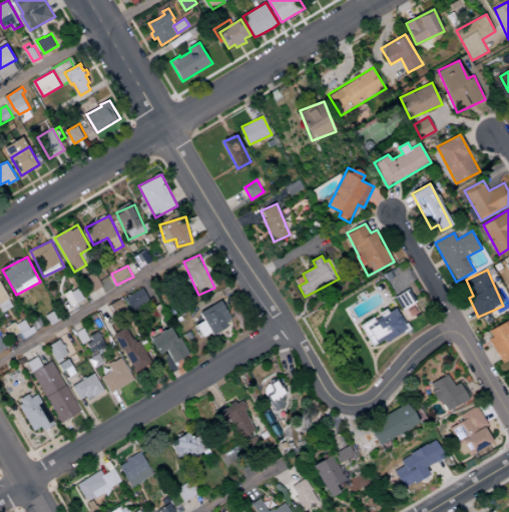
[(0,303),(8,300),(0,279),(0,303)]
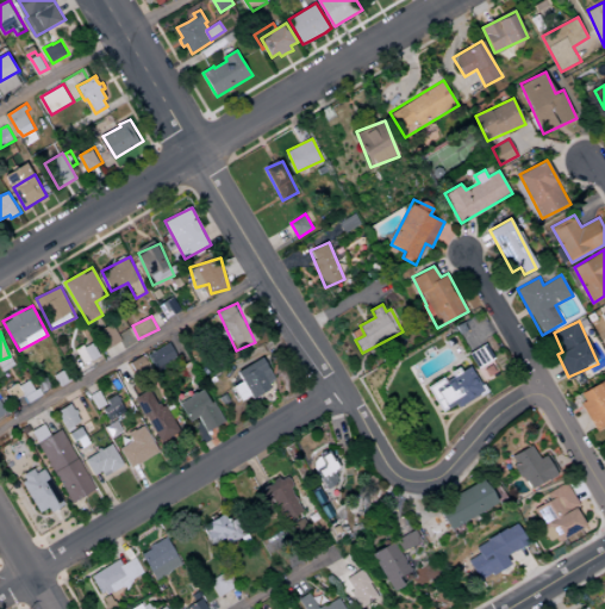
[(100,355),(93,341),(76,350),(85,365),(100,355)]
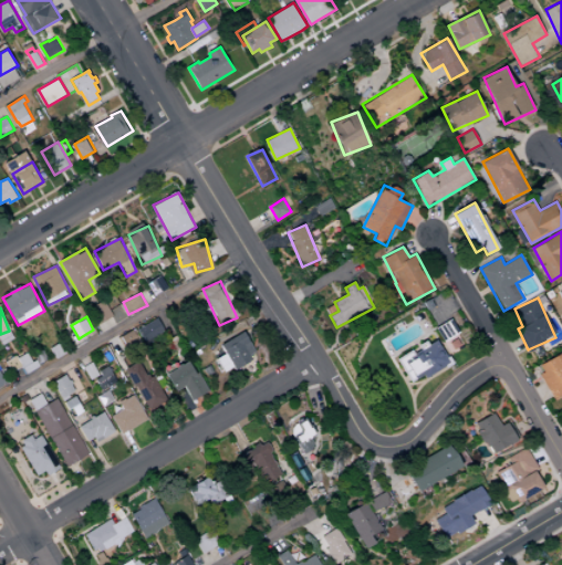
[(146,343),(166,334),(159,318),(139,327),(146,343)]
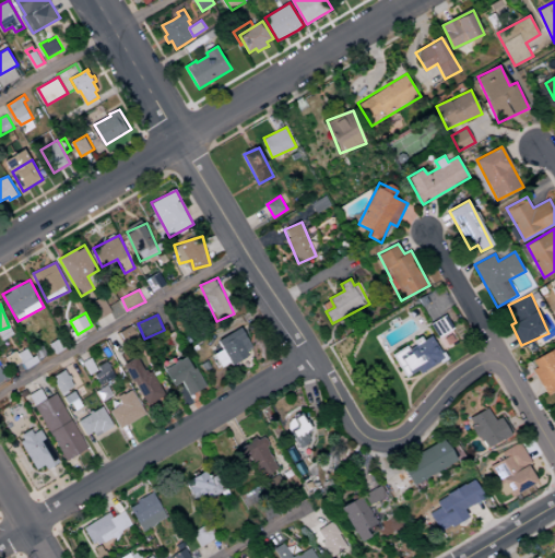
[(438,337),(453,329),(446,315),(430,323),(438,337)]
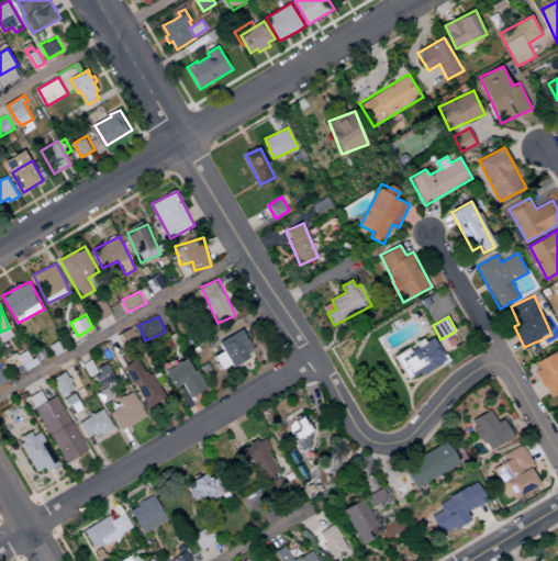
[(220,341),(224,351),(215,356),(222,368),(232,363),(233,365),(256,354),(244,329),(220,341)]
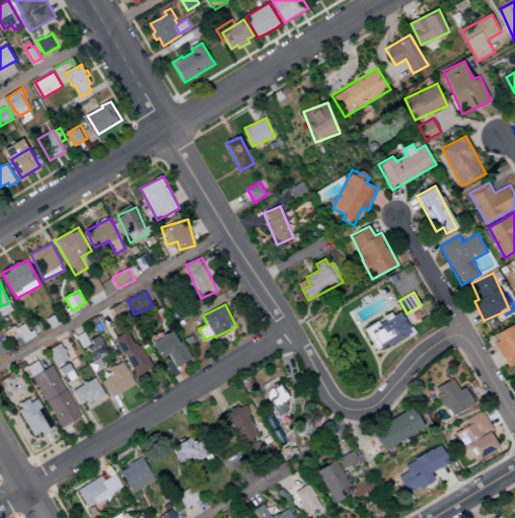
[(128,315),(125,305),(111,309),(114,320),(128,315)]
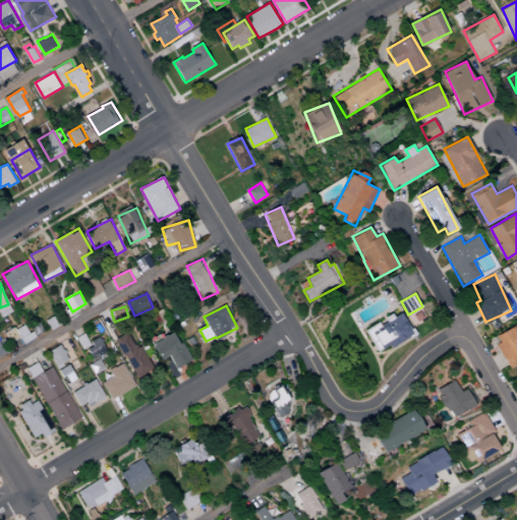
[(414,334),(401,310),(365,330),(380,353),(414,334)]
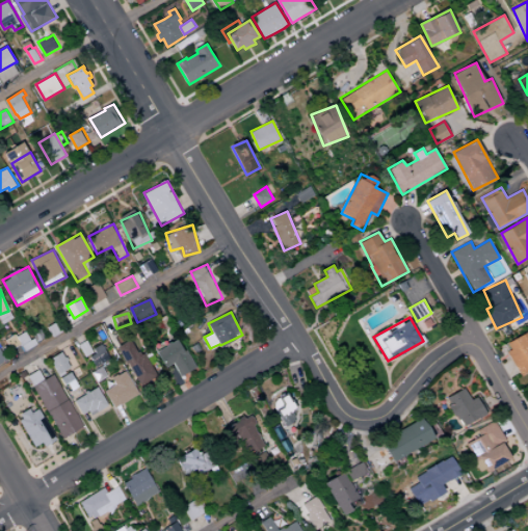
[(505,344),(522,374),(527,371),(527,333),(505,344)]
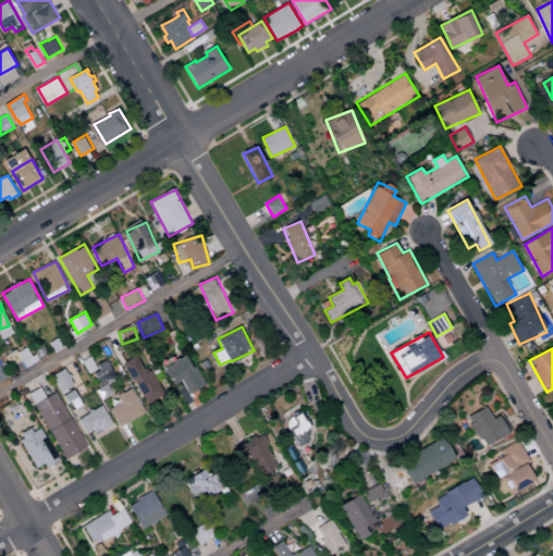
[(163,394),(139,349),(122,358),(146,404),(163,394)]
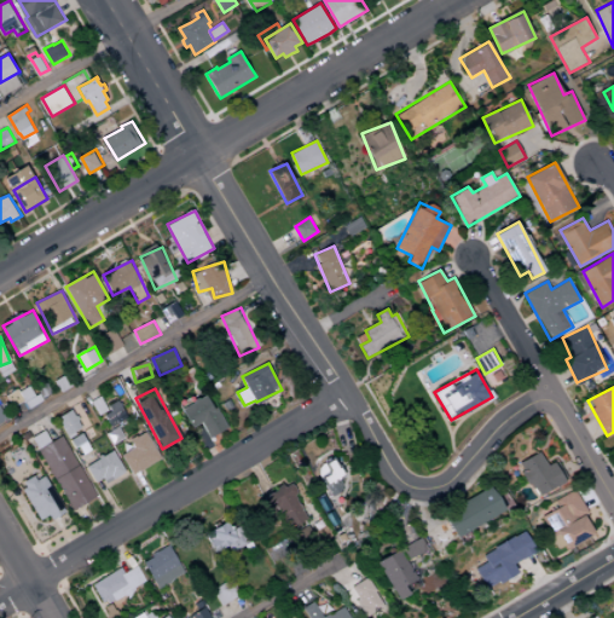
[(203,423),(209,438),(227,429),(210,394),(183,406),(192,428),(203,423)]
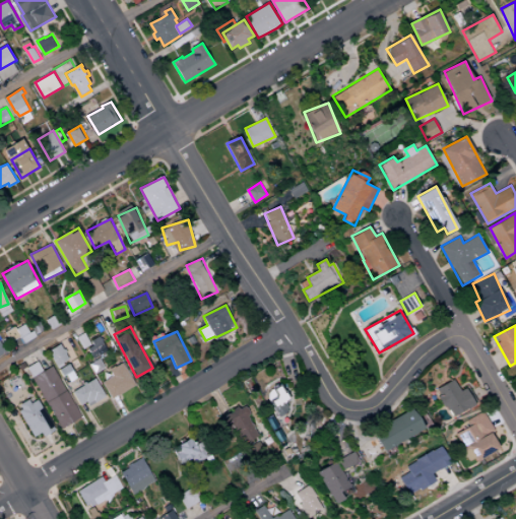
[(94,360),(110,350),(103,337),(87,345),(94,360)]
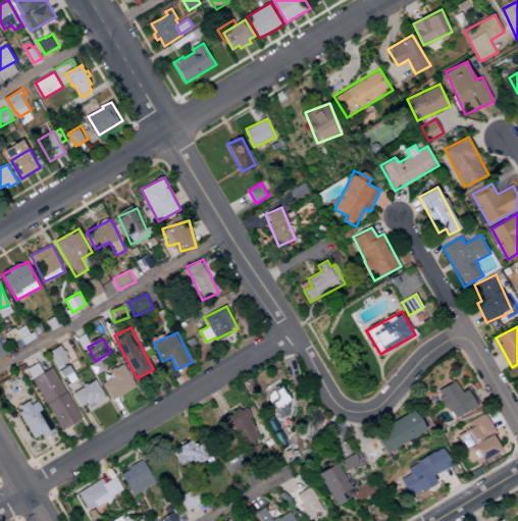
[(58,367),(70,360),(61,345),(49,352),(58,367)]
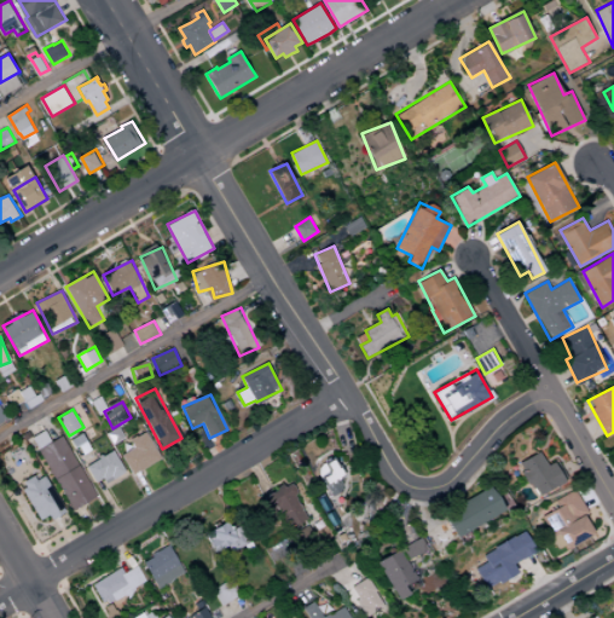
[(99,496),(63,435),(53,442),(46,431),(33,438),(75,510),(99,496)]
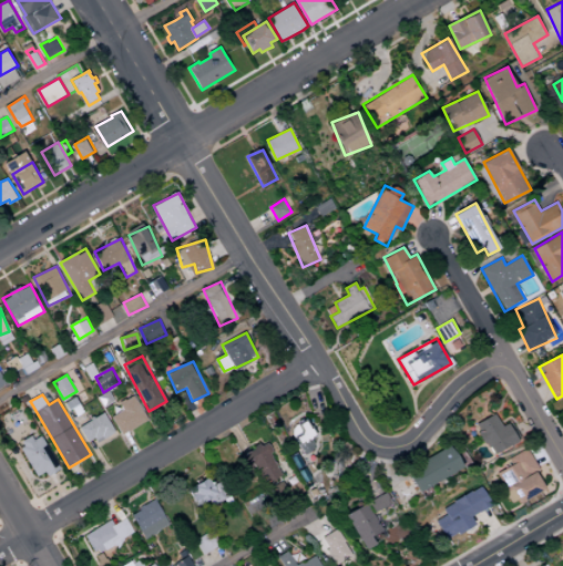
[(120,403),(124,410),(112,417),(122,434),(149,420),(135,394),(120,403)]
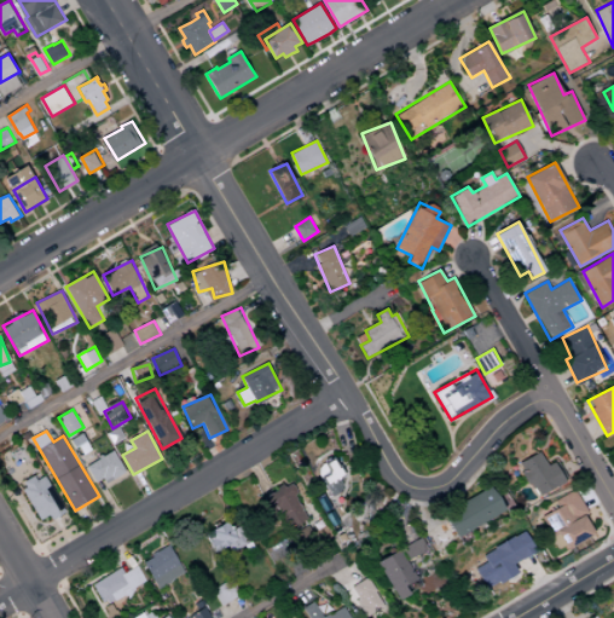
[(104,478),(108,484),(127,474),(116,450),(87,465),(96,483),(104,478)]
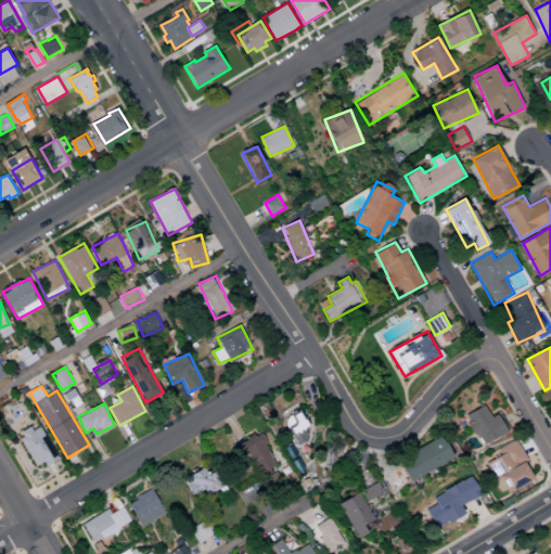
[(492,417),(486,406),(466,414),(481,445),(511,430),(502,413),(492,417)]
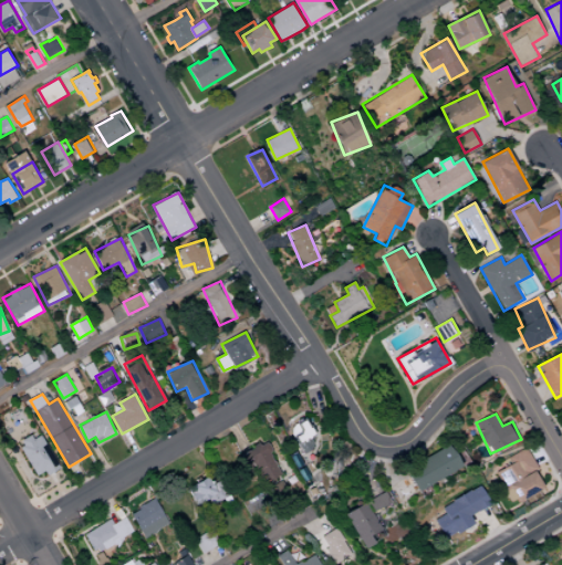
[(301,454),(320,450),(312,420),(293,425),(301,454)]
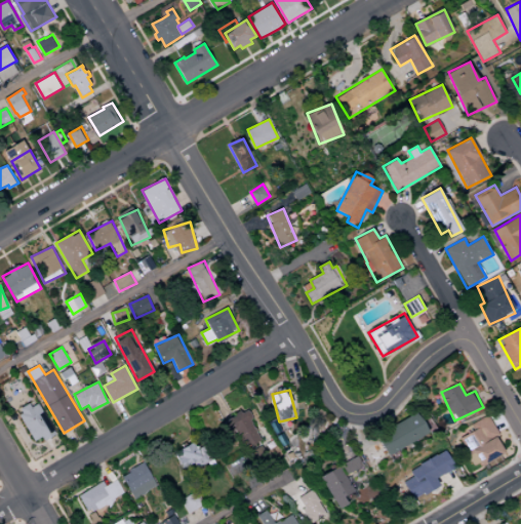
[(55,433),(38,400),(18,410),(36,443),(55,433)]
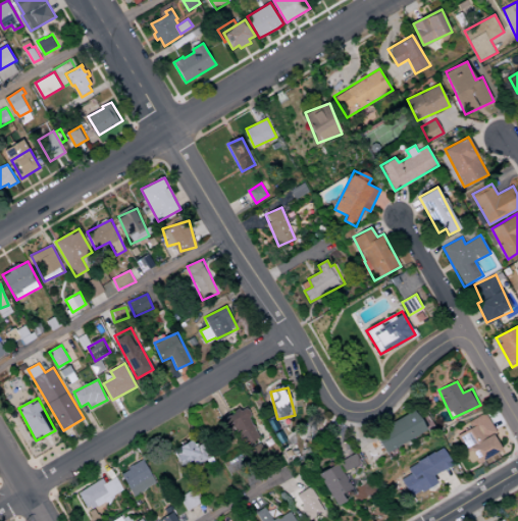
[(223,418),(240,450),(261,438),(246,407),(223,418)]
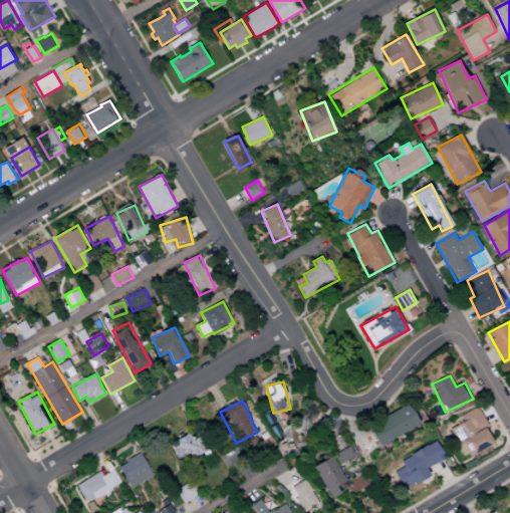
[(368,426),(378,446),(419,424),(409,404),(368,426)]
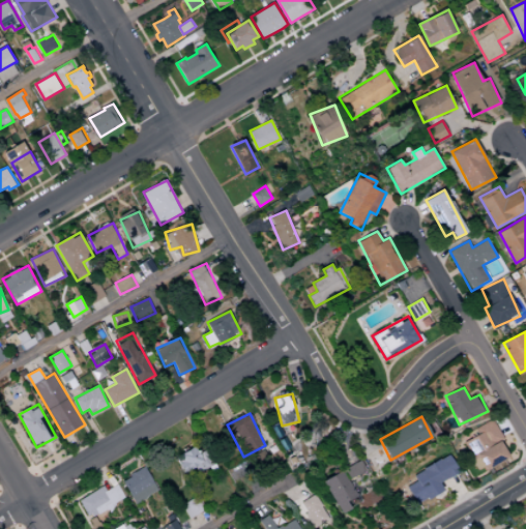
[(466,441),(481,472),(510,457),(500,438),(503,436),(495,418),(476,429),(479,435),(466,441)]
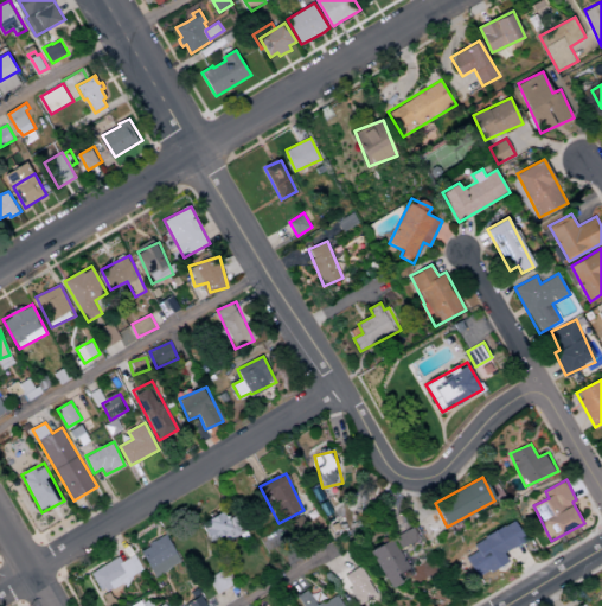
[(211,541),(223,535),(226,542),(244,533),(236,516),(229,520),(224,511),(202,523),(211,541)]
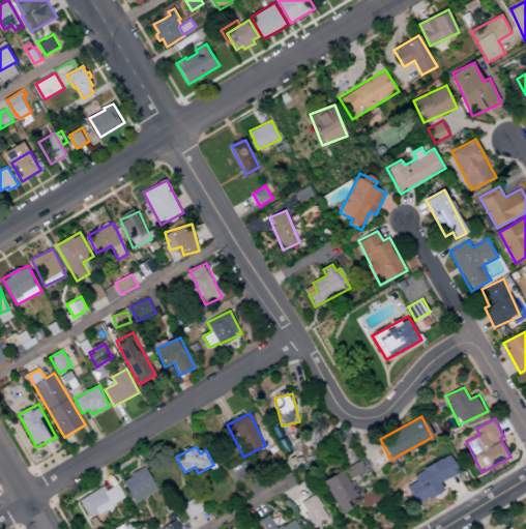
[(444,490),(440,482),(460,472),(451,454),(414,474),(417,481),(408,486),(417,504),(444,490)]
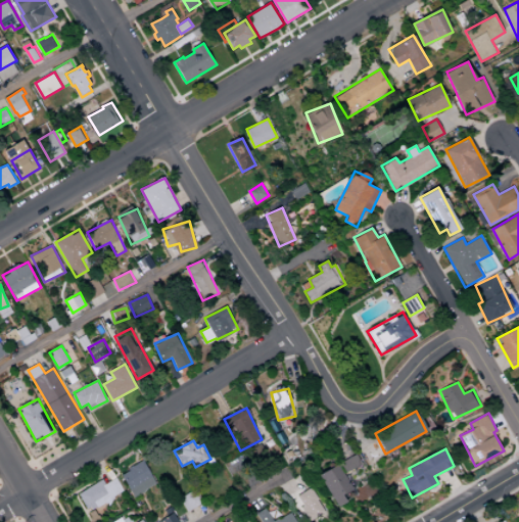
[(134,496),(157,484),(144,461),(122,473),(134,496)]
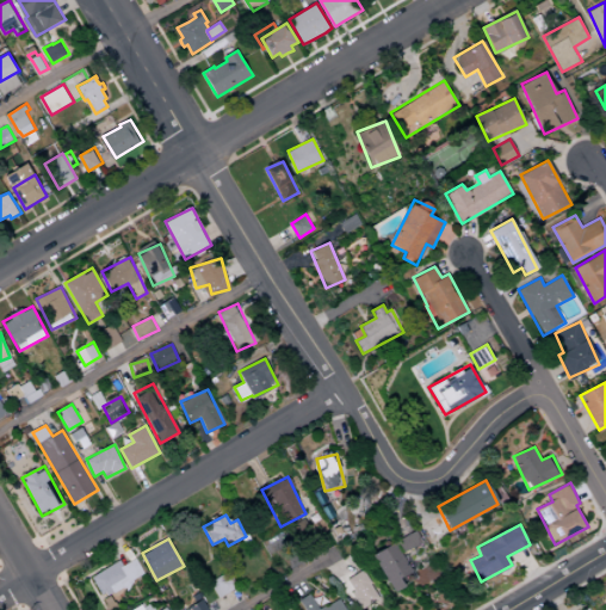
[(410,571),(397,542),(373,554),(391,592),(404,586),(399,575),(410,571)]
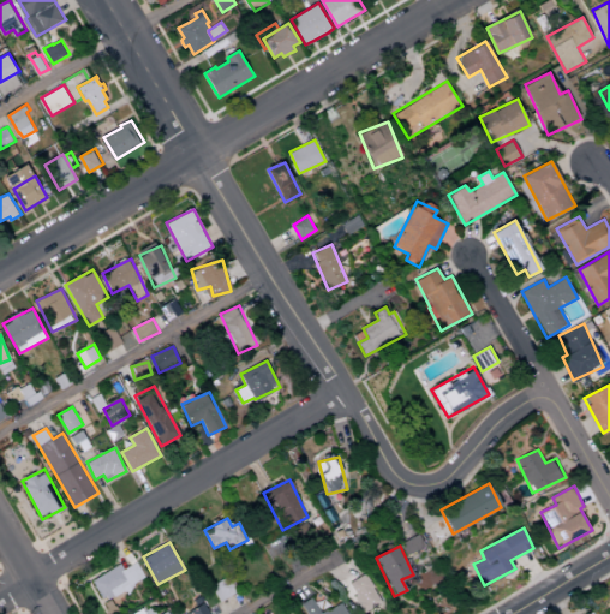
[(149,582),(139,561),(125,568),(123,565),(93,578),(103,602),(149,582)]
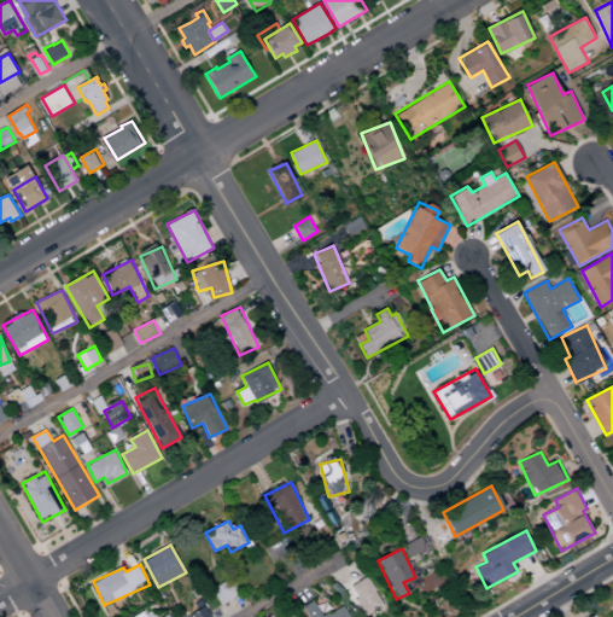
[(351,586),(367,616),(385,605),(369,576),(351,586)]
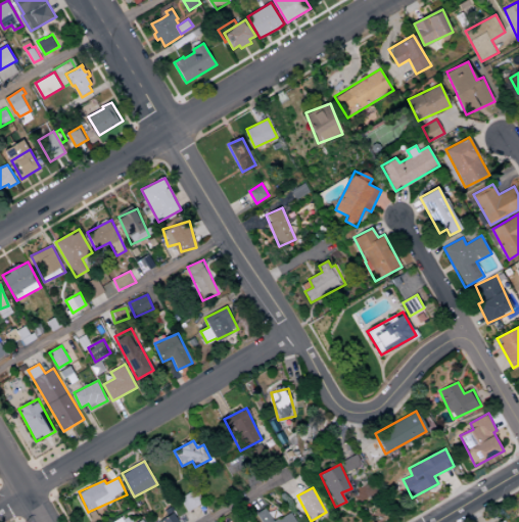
[(182,497),(188,511),(201,504),(195,490),(182,497)]
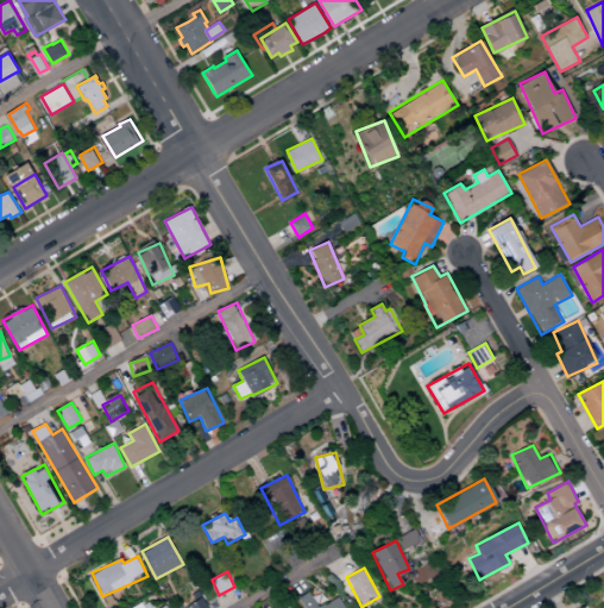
[(306,607),(345,607),(339,596),(320,607),(310,591),(300,597),(306,607)]
